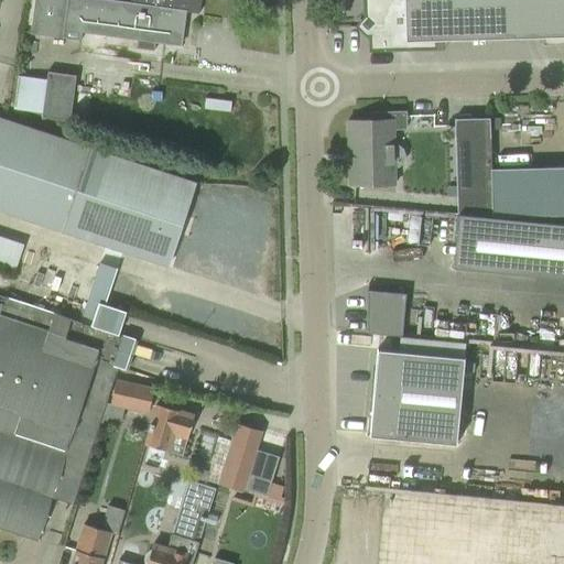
[(185,12),(198,14),(199,0),(134,0),(134,3),(109,0),(34,0),(30,34),(80,41),(82,32),(137,40),(136,49),(153,51),(155,42),(181,45),(185,12)]
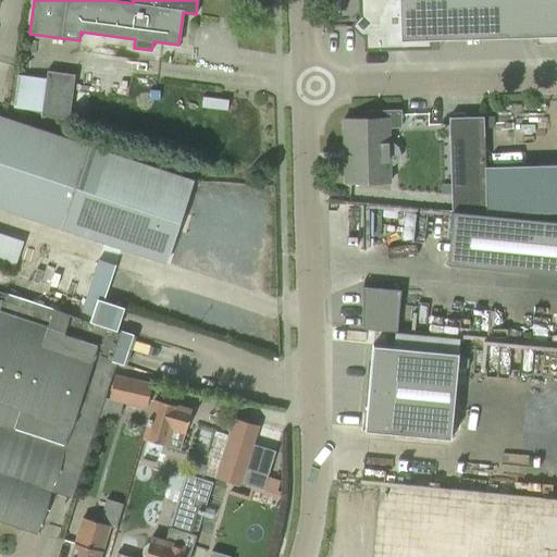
[(556,0),(359,0),(360,19),(351,26),(353,27),(355,25),(364,35),(366,50),(400,49),(430,48),(429,40),(534,38),(534,46),(556,45),(556,0)]
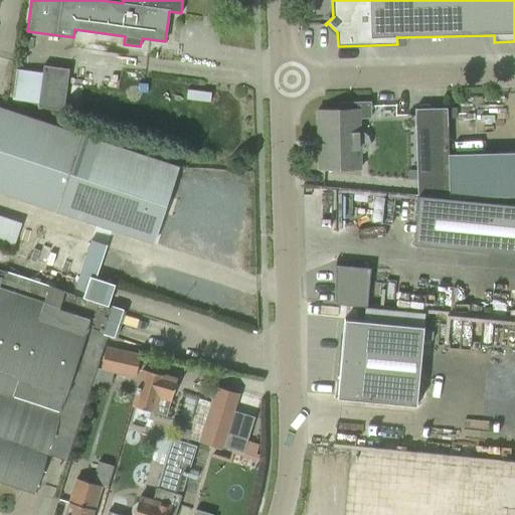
[(38,108),(63,111),(68,70),(43,67),(38,108)]
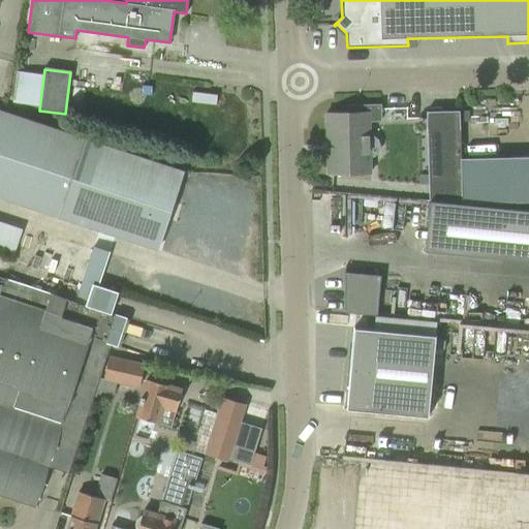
[(346,106),(347,113),(325,114),(327,175),(371,174),(369,123),(380,123),(379,105),(346,106)]
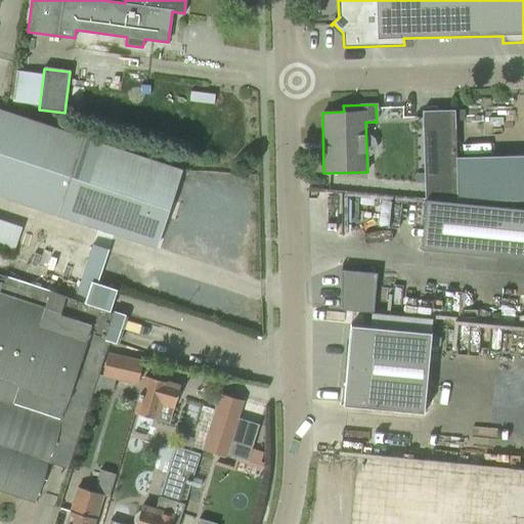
[(114,234),(155,248),(180,170),(0,110),(0,195),(97,228),(114,234)]
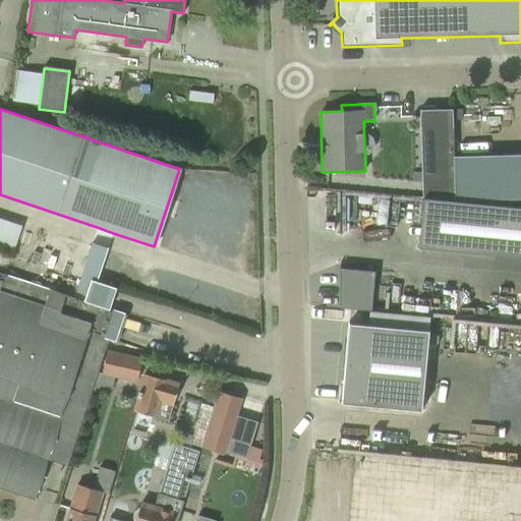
[(419,110),(421,195),(454,194),(453,155),(452,110),(419,110)]
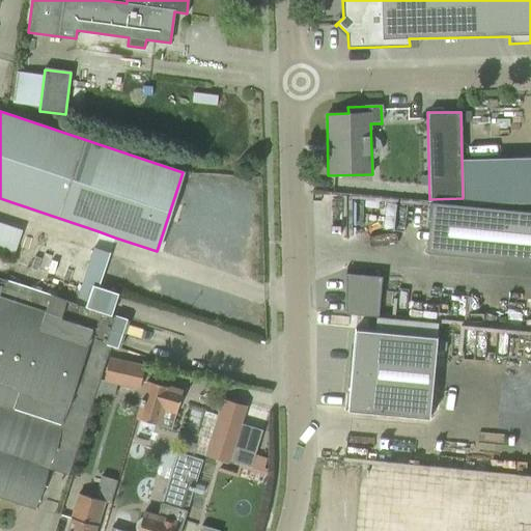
[(530,156),(462,158),(463,198),(463,202),(530,200),(530,156)]
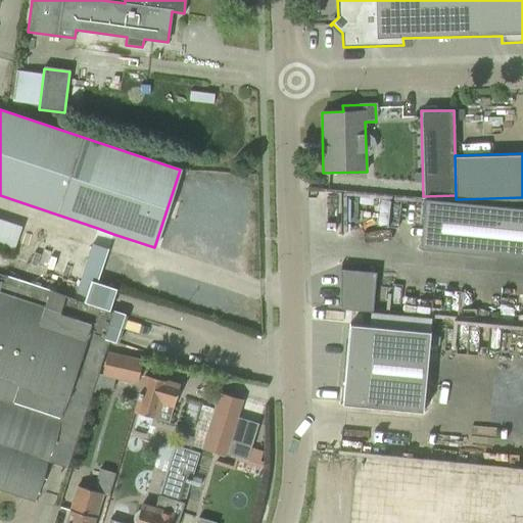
[(420,248),(522,258),(522,207),(424,198),(420,248)]
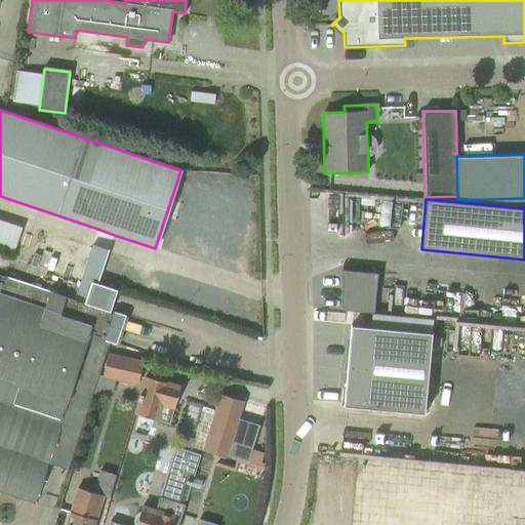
[(0,247),(13,252),(21,229),(0,221),(0,247)]
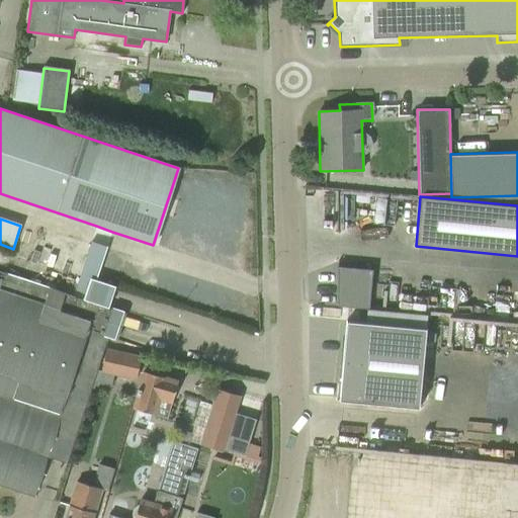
[(73,295),(89,300),(112,232),(96,226),(73,295)]
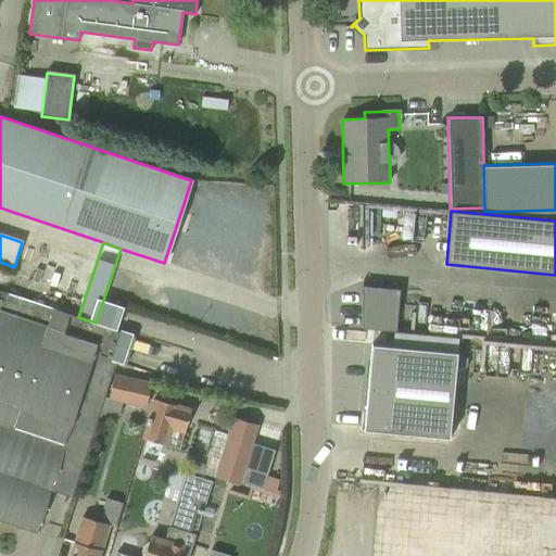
[(400,290),(362,286),(362,329),(400,332),(400,290)]
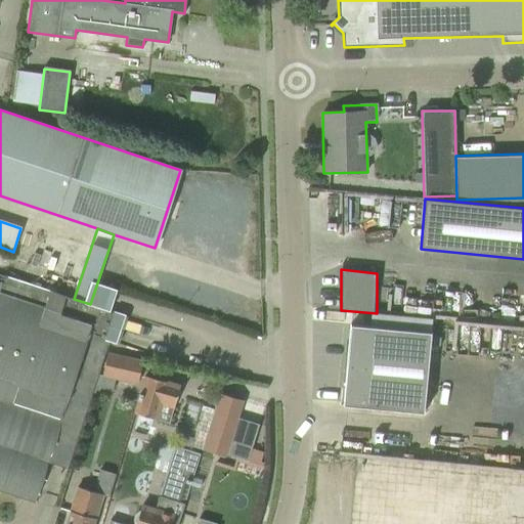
[(0,489),(34,500),(46,463),(67,469),(108,341),(102,339),(112,311),(90,304),(74,299),(3,275),(2,280),(0,278),(0,489)]
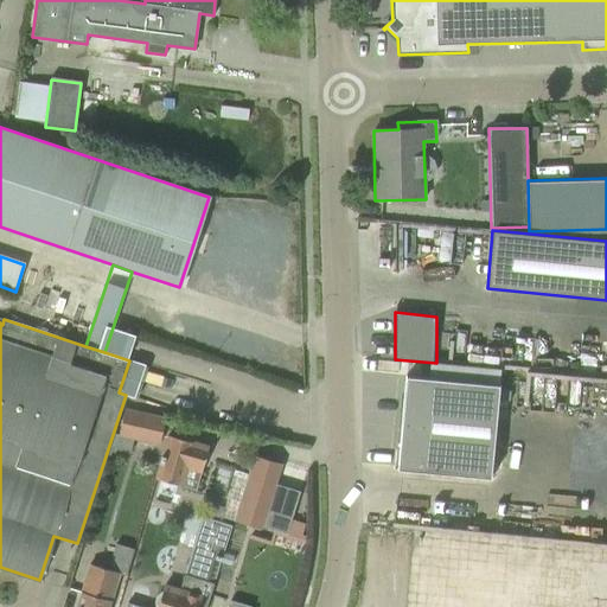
[(406,376),(396,471),(490,479),(499,385),(406,376)]
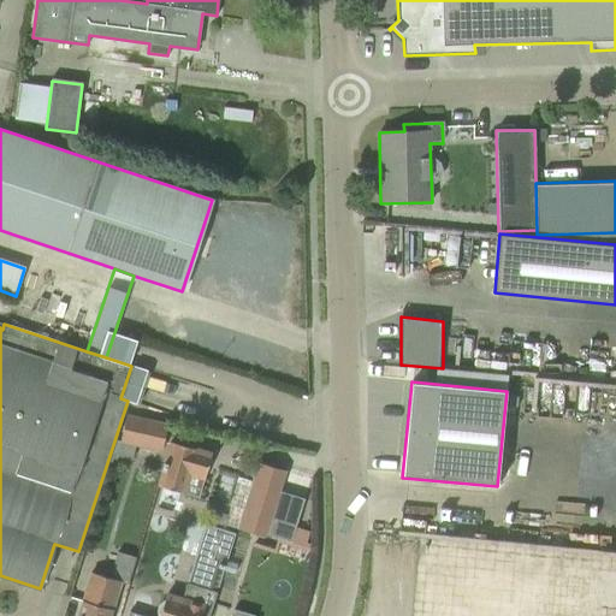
[(161,451),(167,425),(125,415),(117,457),(131,460),(135,445),(161,451)]
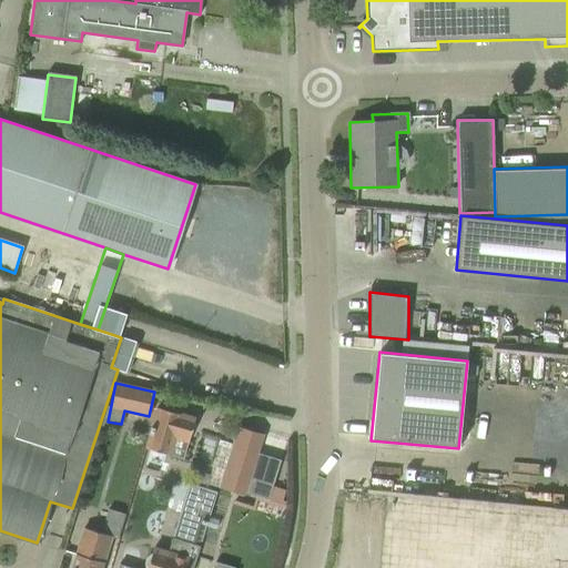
[(183,459),(194,421),(182,416),(182,415),(158,408),(146,448),(183,459)]
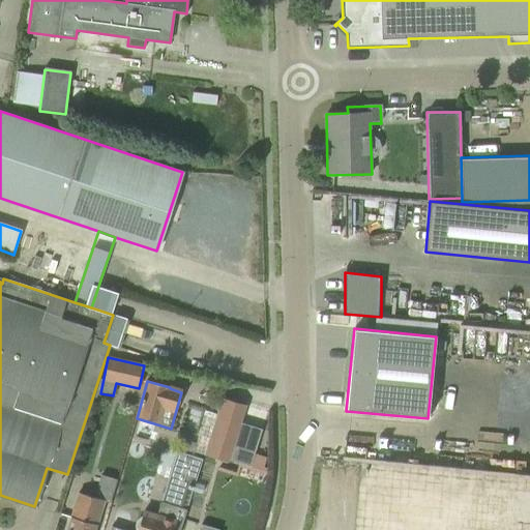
[(221,398),(203,454),(227,462),(244,405),(221,398)]
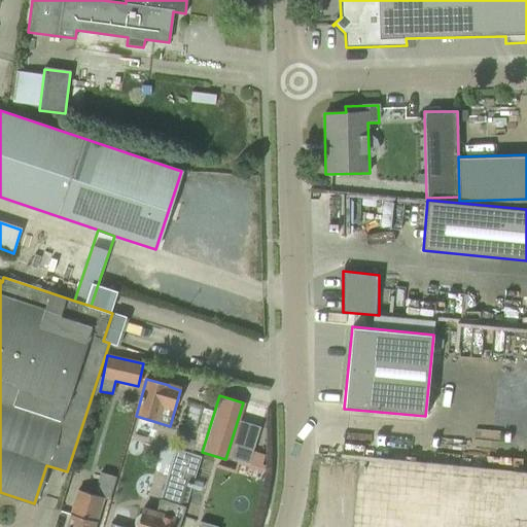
[(213,410),(187,402),(178,435),(204,443),(213,410)]
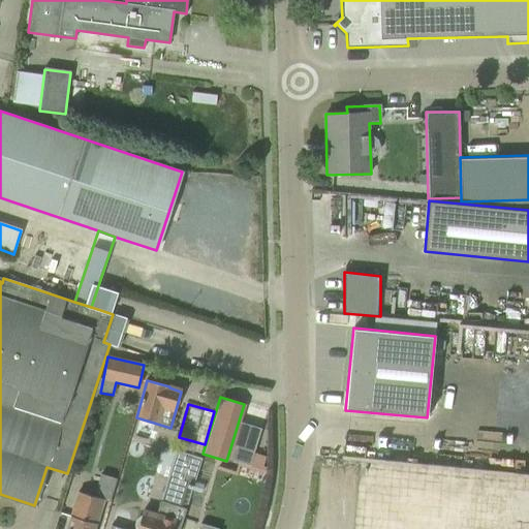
[(153,444),(151,452),(166,456),(168,448),(153,444)]
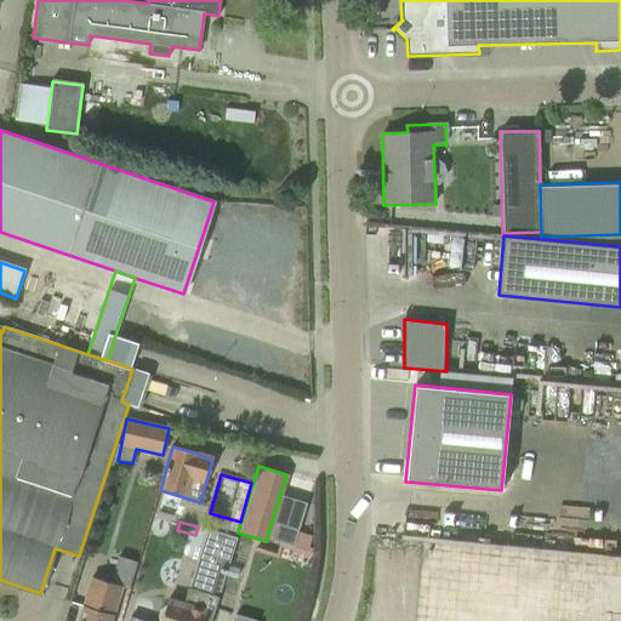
[(189,581),(187,588),(217,597),(220,590),(235,537),(205,528),(189,581)]
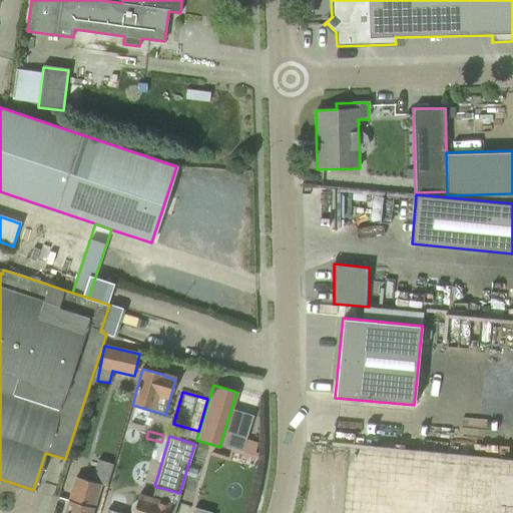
[(512,512),(512,458),(347,450),(343,512),(512,512)]
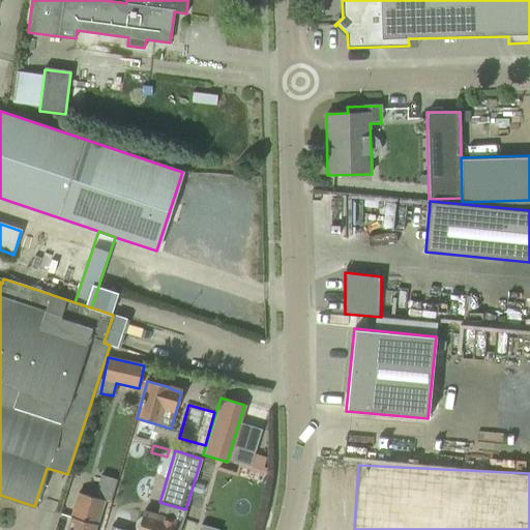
[(66,529),(94,529),(104,501),(109,503),(110,502),(111,496),(116,479),(100,475),(94,497),(88,496),(80,520),(70,517),(66,529)]
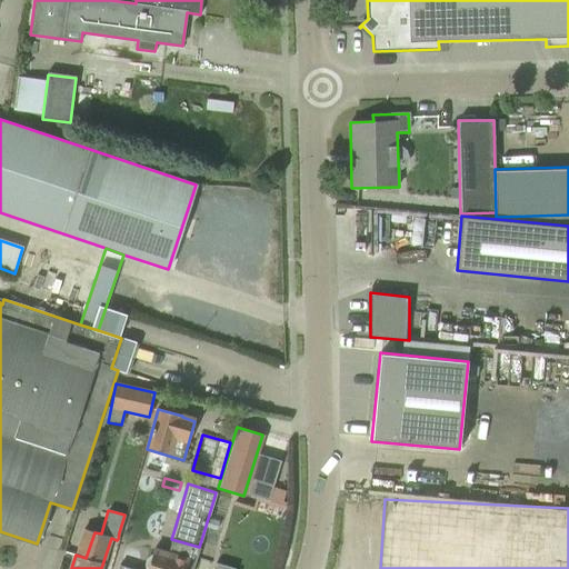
[(119,532),(118,539),(129,542),(131,536),(119,532)]
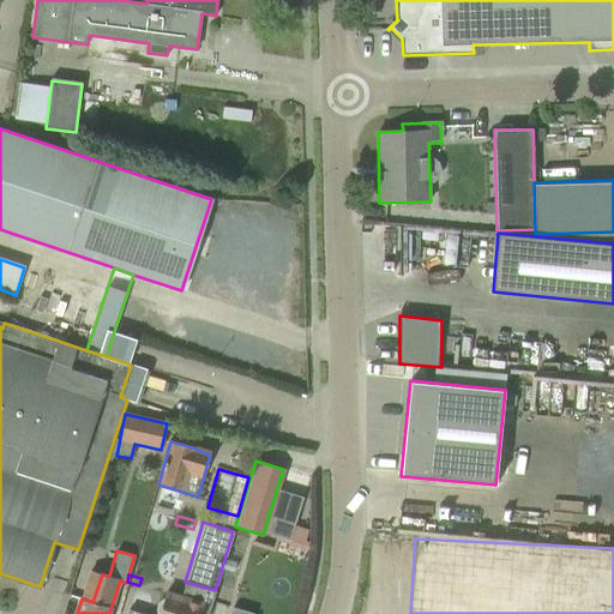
[(206,613),(215,590),(185,582),(180,599),(173,596),(166,594),(164,600),(162,600),(160,602),(157,605),(156,608),(156,612),(156,613),(206,613)]
